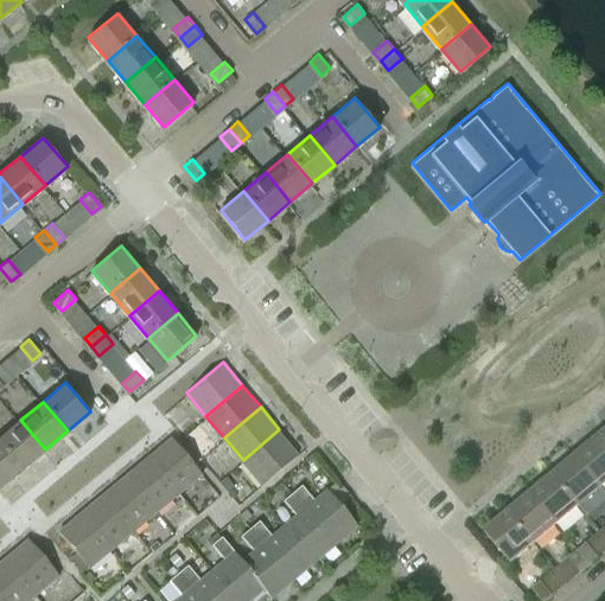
[(20,420),(0,436),(0,440),(23,468),(45,449),(20,420)]
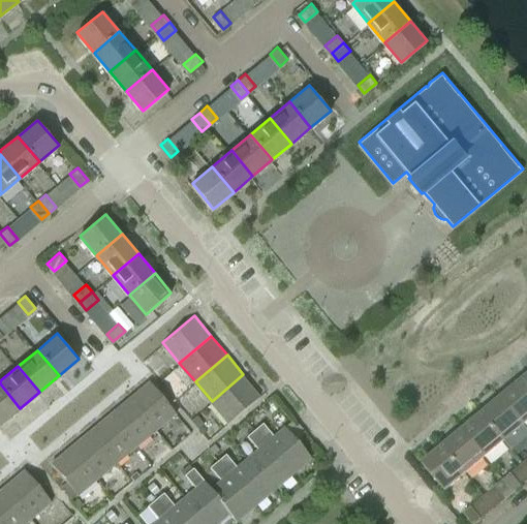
[(243,374),(212,401),(228,421),(260,394),(243,374)]
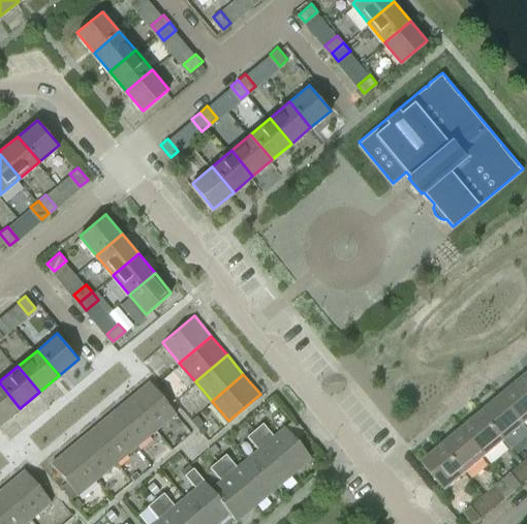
[(502,393),(525,421),(526,420),(526,382),(522,377),(502,393)]
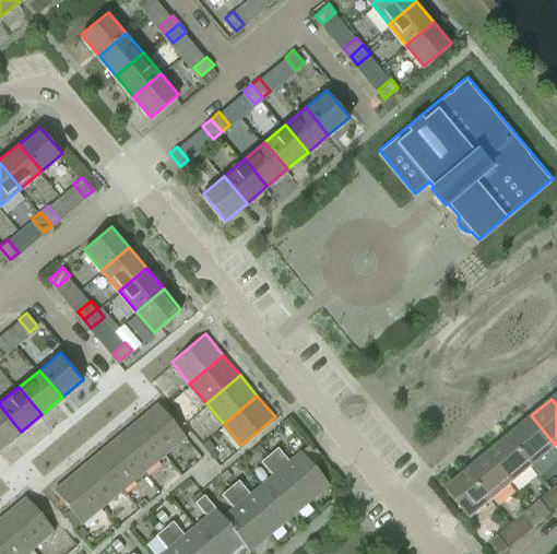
[(158,401),(138,419),(166,452),(187,434),(158,401)]
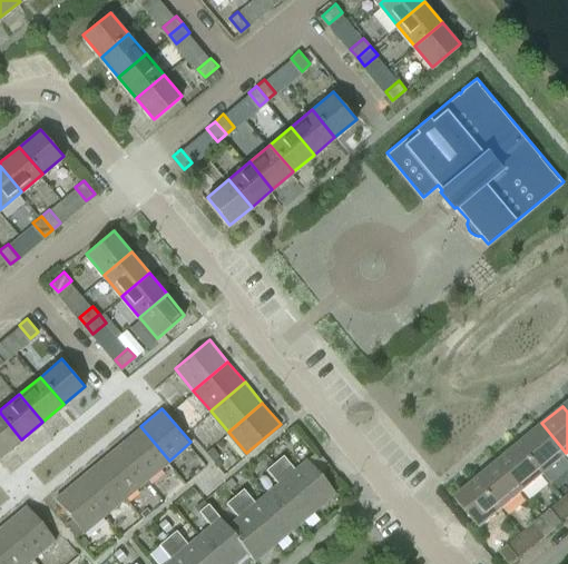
[(0,456),(21,439),(0,413),(0,456)]
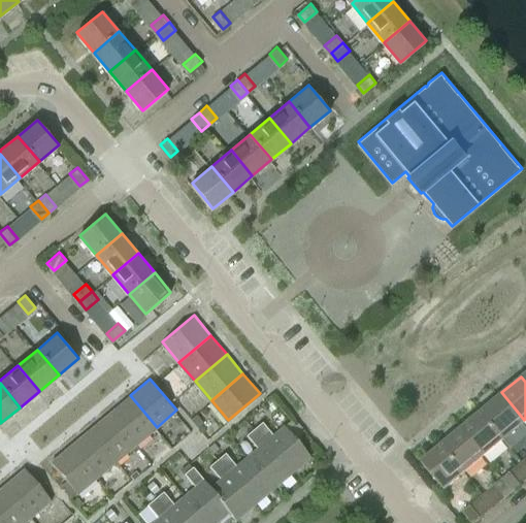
[(482,409),(504,436),(524,420),(501,392),(482,409)]
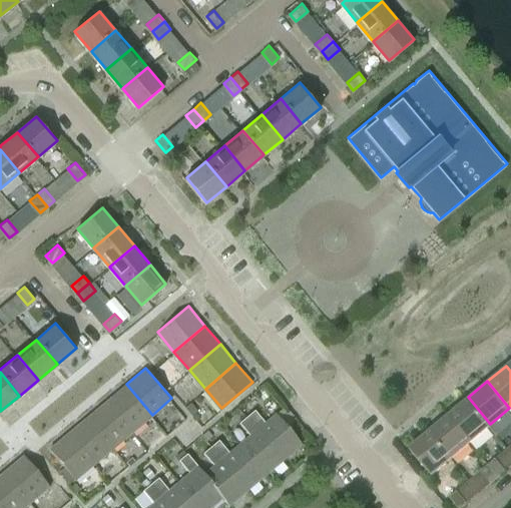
[(133,430),(152,415),(126,384),(107,400),(133,430)]
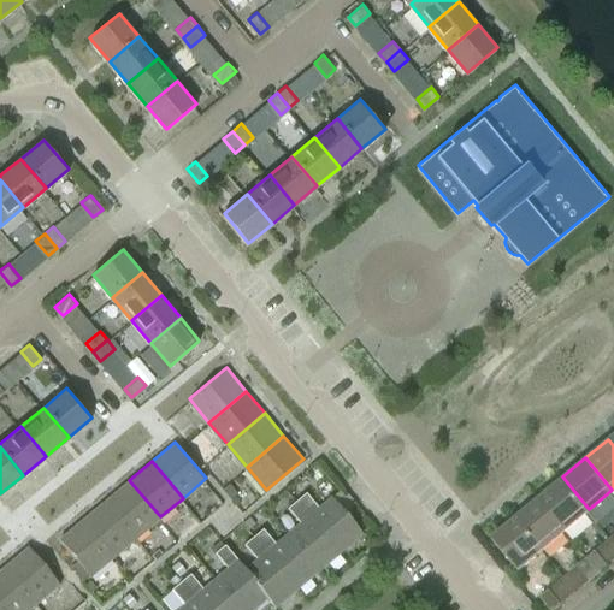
[(539,496),(566,528),(589,509),(562,477),(539,496)]
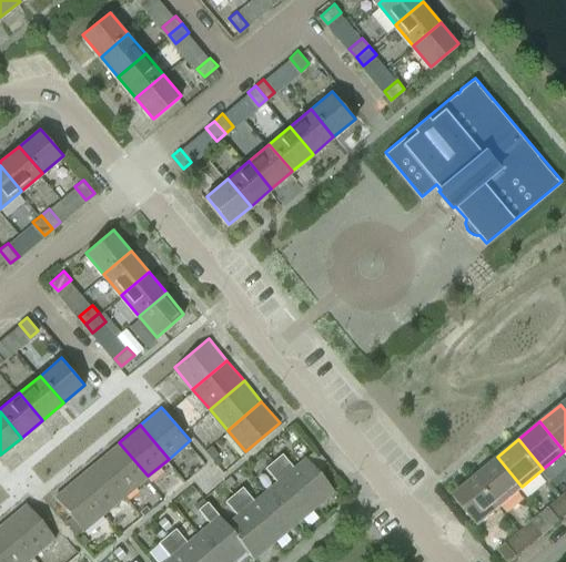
[(127,493),(148,476),(119,442),(99,459),(127,493)]
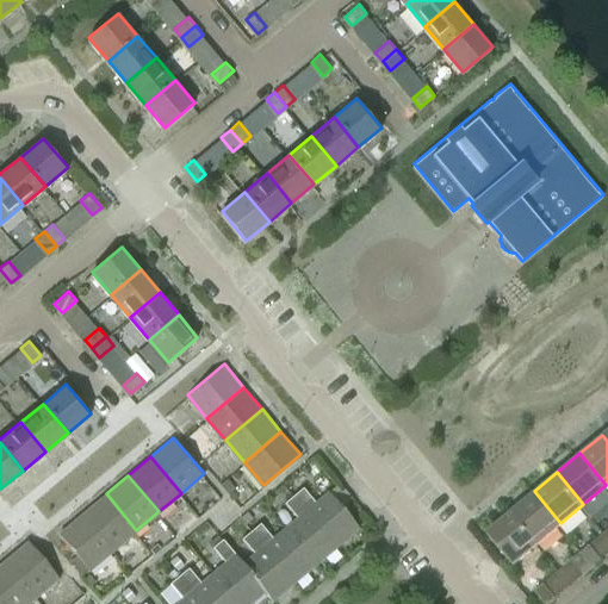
[(295,492),(339,543),(360,525),(330,489),(317,499),(304,485),(295,492)]
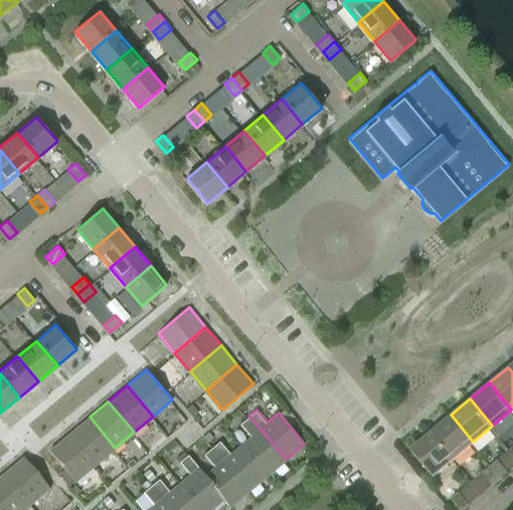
[(432,431),(454,458),(473,442),(451,414),(432,431)]
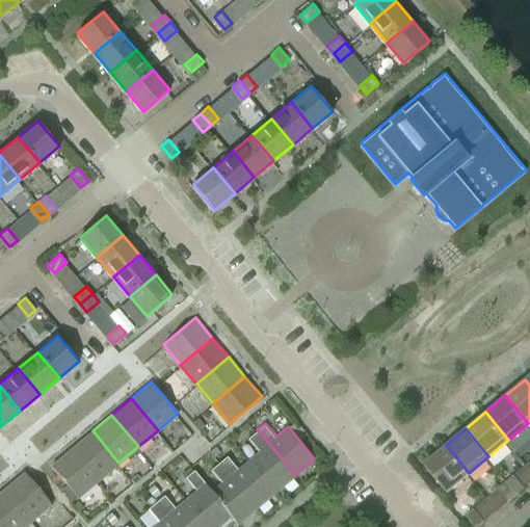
[(260,449),(249,458),(276,490),(295,474),(257,429),(249,437),(260,449)]
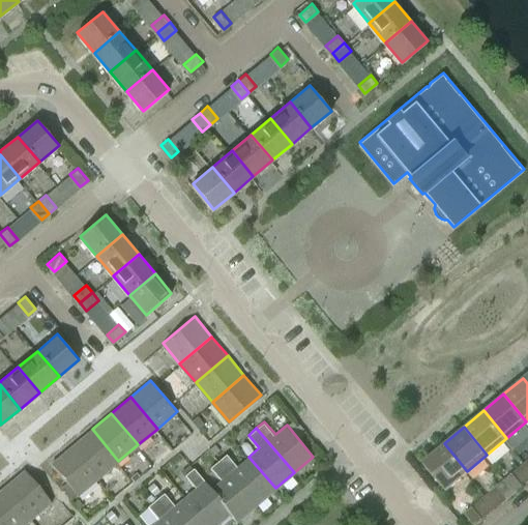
[(72,445),(99,477),(118,461),(92,429),(72,445)]
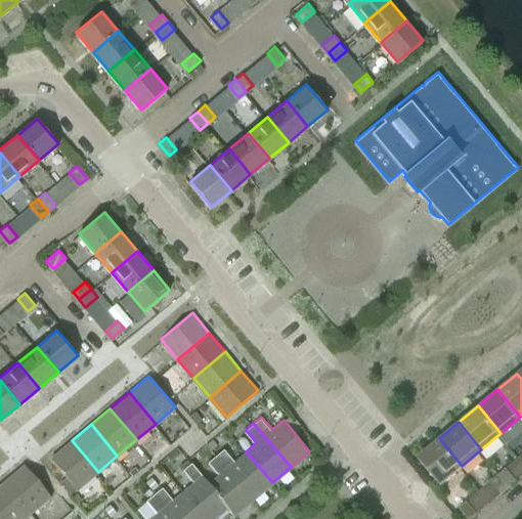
[(462,466),(439,438),(419,455),(442,482),(462,466)]
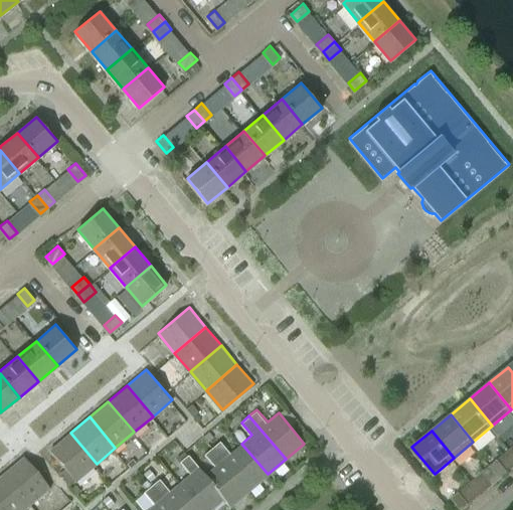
[(76,480),(97,464),(70,433),(50,449),(76,480)]
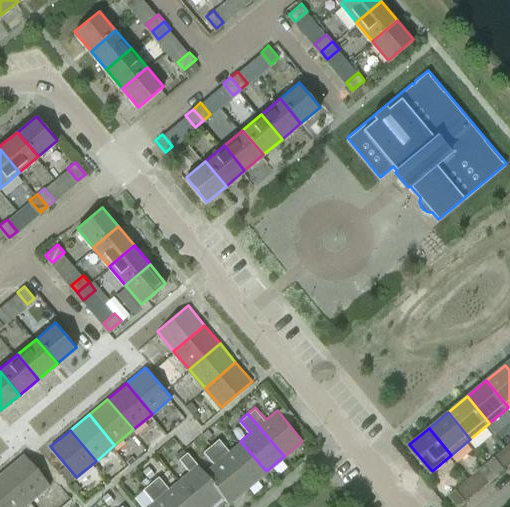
[(266,471),(240,441),(230,449),(219,437),(212,443),(248,486),(266,471)]
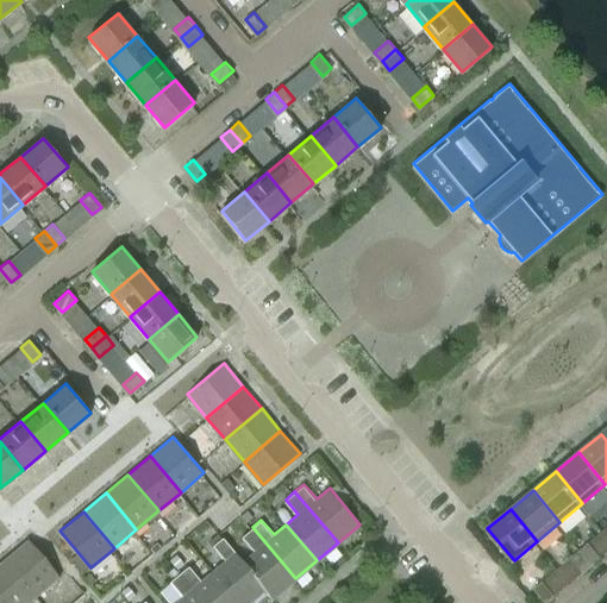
[(255,550),(244,559),(243,560),(266,588),(273,597),(295,578),(252,527),(243,535),(255,550)]
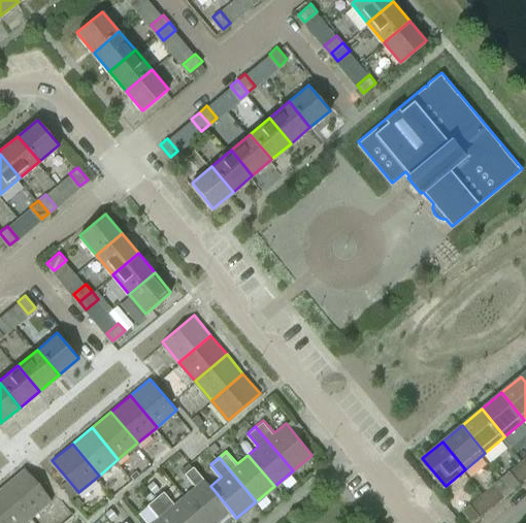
[(210,486),(211,485),(194,464),(186,471),(196,485),(186,493),(209,522),(214,522),(230,510),(210,486)]
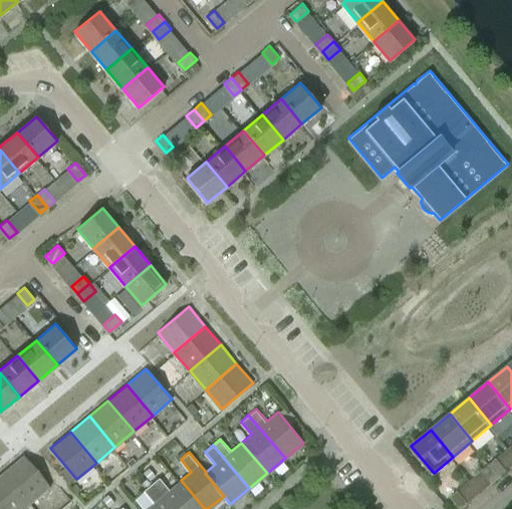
[(5,471),(31,501),(50,485),(24,454),(5,471)]
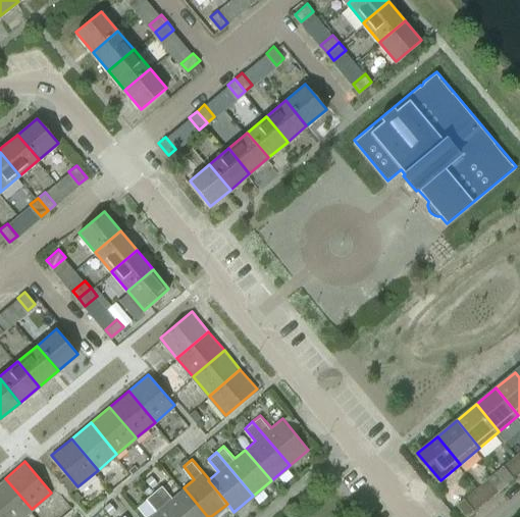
[(506,463),(498,470),(508,481),(516,475),(506,463)]
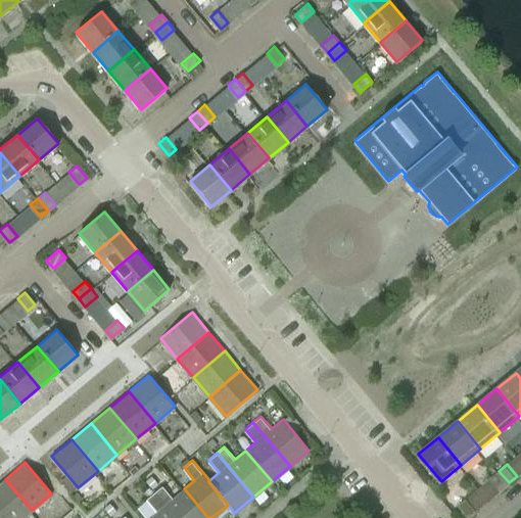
[(502,489),(509,482),(499,471),(491,477),(502,489)]
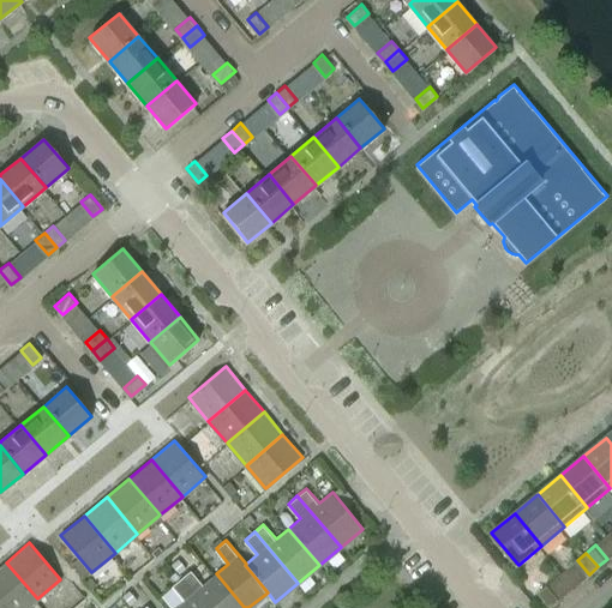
[(0,600),(6,607),(25,607),(37,599),(6,563),(0,566),(0,600)]
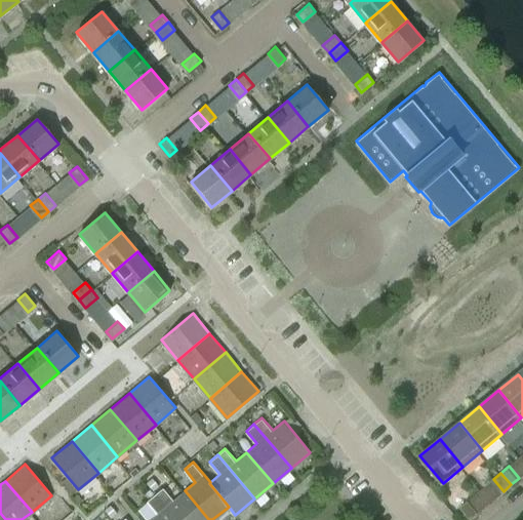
[(163,486),(155,493),(177,519),(208,519),(185,490),(174,500),(163,486)]
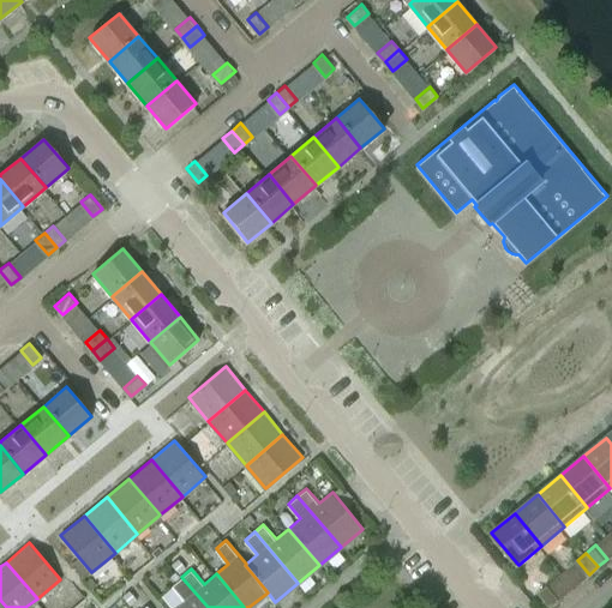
[(208,607),(181,577),(173,584),(185,600),(174,607),(208,607)]
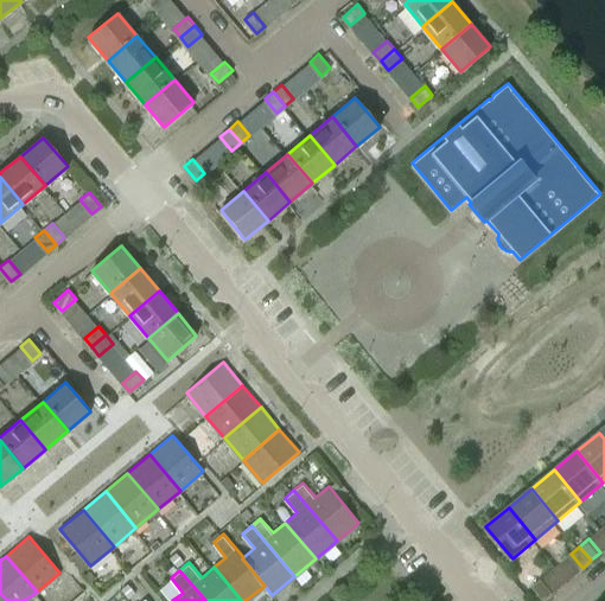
[(534,584),(545,599),(546,599),(554,592),(542,577),(534,584)]
